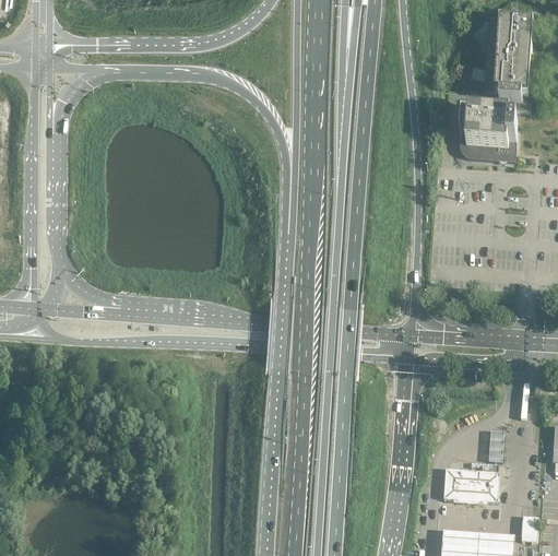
[(459,146),(459,148),(459,149),(459,150),(460,151),(460,152),(461,153),(461,154),(462,155),(463,156),(464,157),(465,157),(466,158),(467,158),(469,158),(470,160),(471,160),(478,160),(514,163),(515,151),(515,149),(518,122),(513,122),(514,111),(530,113),(531,97),(527,96),(533,22),(490,20),(485,91),(485,94),(498,95),(497,99),(497,102),(506,102),(506,105),(471,103),(470,113),(467,113),(466,125),(462,123),(462,122),(461,122),(460,135),(461,135),(461,134),(466,134),(465,141),(459,141),(459,146)]
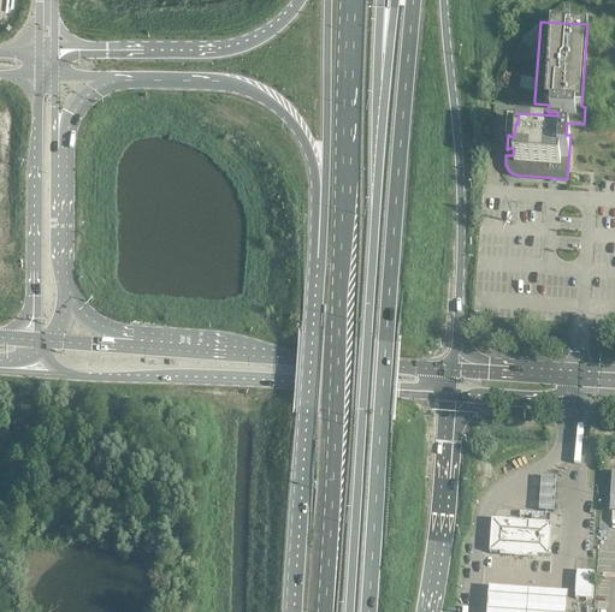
[(555,475),(539,474),(538,506),(553,507),(555,475)]
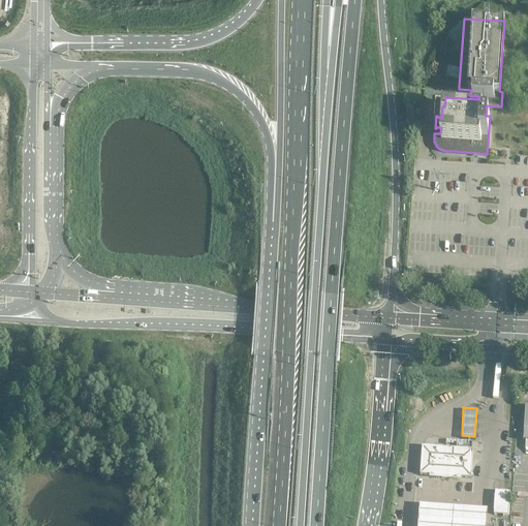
[(421,444),(420,472),(470,476),(472,447),(421,444)]
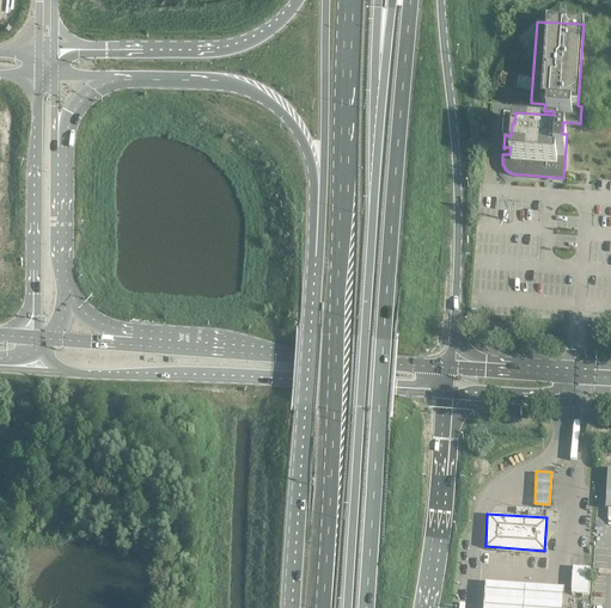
[(572,564),(570,591),(578,591),(587,591),(590,565),(579,565),(572,564)]
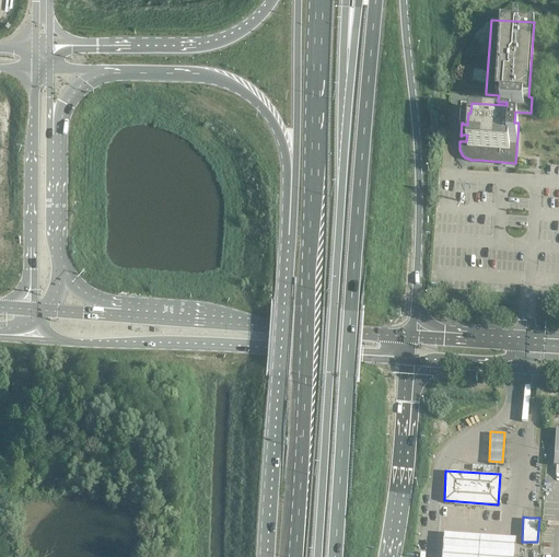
[(514,556),(516,535),(444,531),(442,556),(514,556)]
